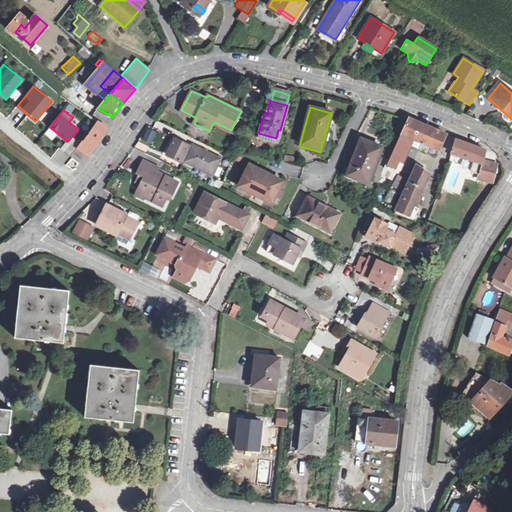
[(412,139),(419,142),(419,141),(426,125),(413,120),(404,116),(397,132),(401,134),(412,139)]
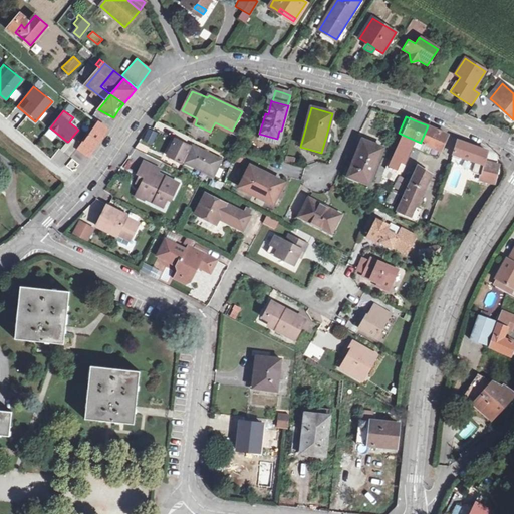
[(107,127),(97,120),(81,144),(77,148),(88,156),(107,127)]
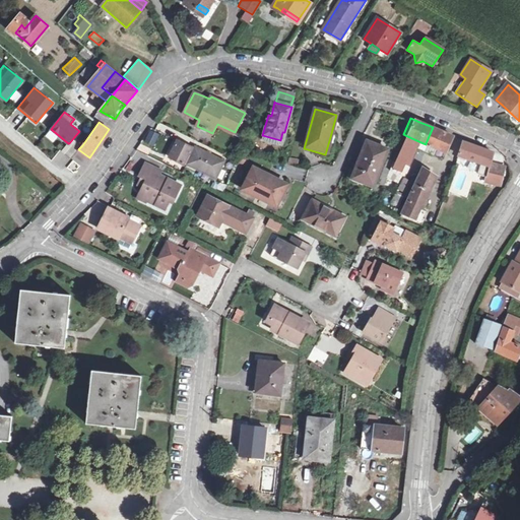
[(445,152),(446,151),(452,135),(447,133),(434,128),(433,127),(426,143),(426,144),(445,152)]
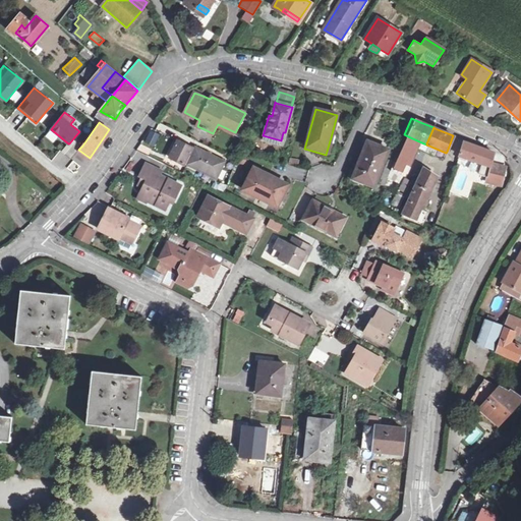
[(279,147),(281,140),(263,135),(262,141),(279,147)]
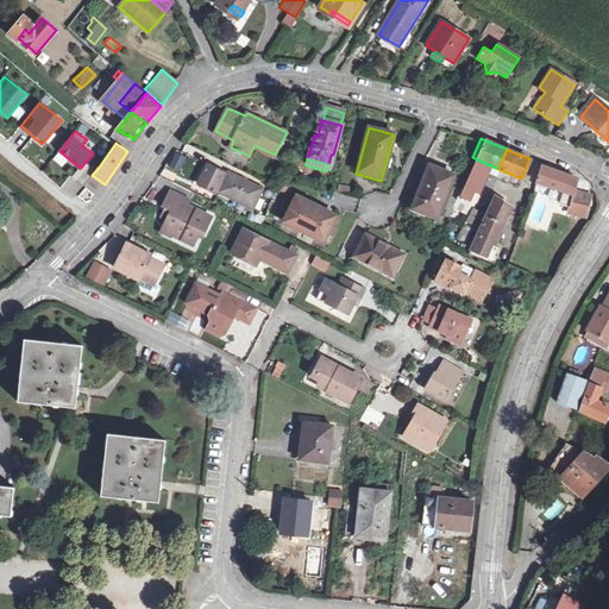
[(478,193),(490,165),(477,159),(465,187),(478,193)]
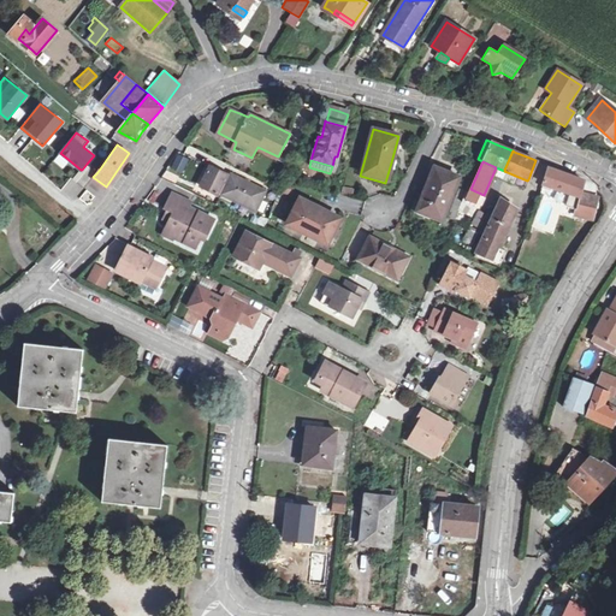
[(73,179),(77,182),(89,166),(87,164),(82,170),(81,170),(73,179)]
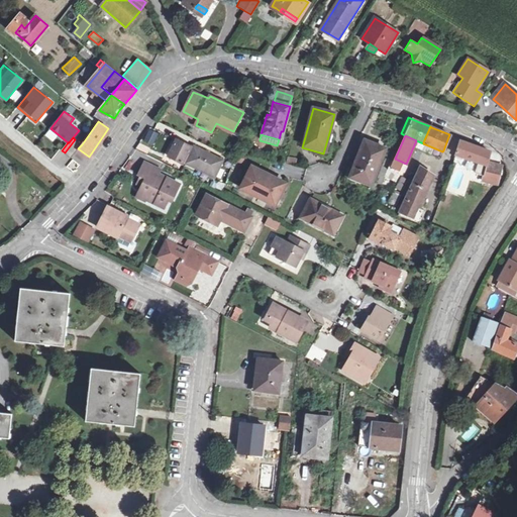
[(178,160),(186,142),(178,138),(174,145),(169,156),(178,160)]
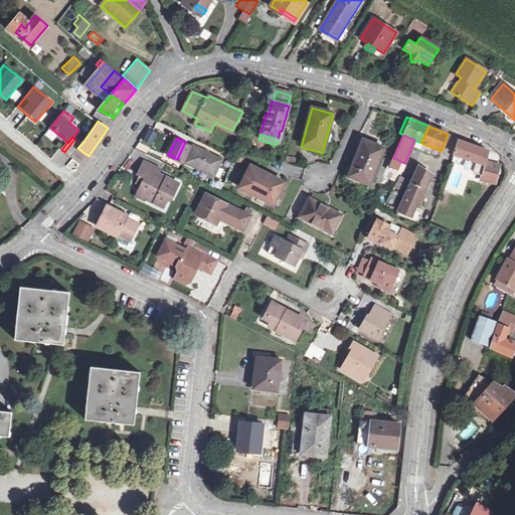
[(74,139),(64,152),(70,157),(77,148),(81,144),(74,139)]
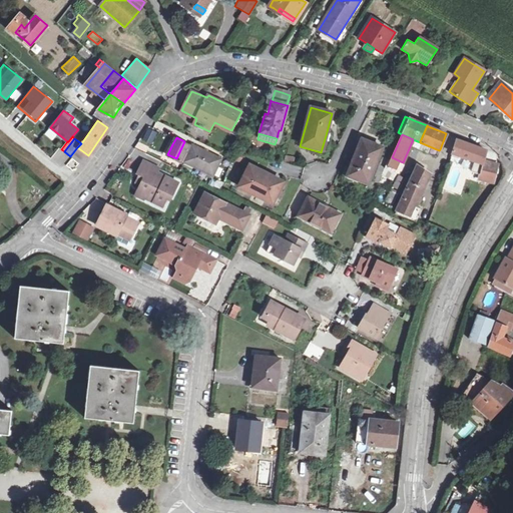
[(479,174),(480,174),(483,161),(484,157),(487,150),(472,145),(456,139),(453,150),(451,156),(458,159),(459,155),(474,161),(471,171),(479,174)]
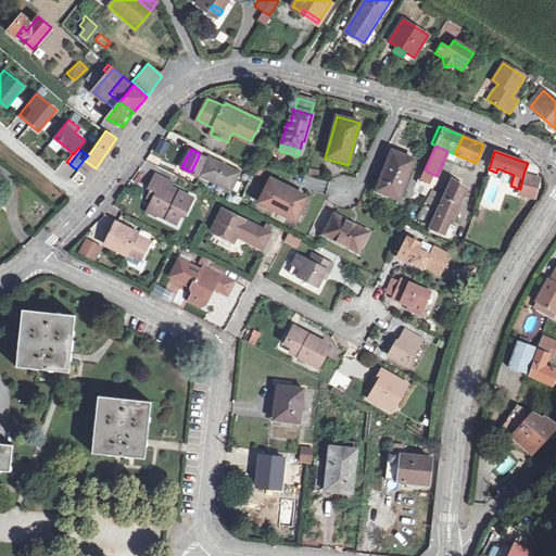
[(377,190),(399,198),(413,159),(393,152),(388,166),(386,165),(384,169),(377,190)]
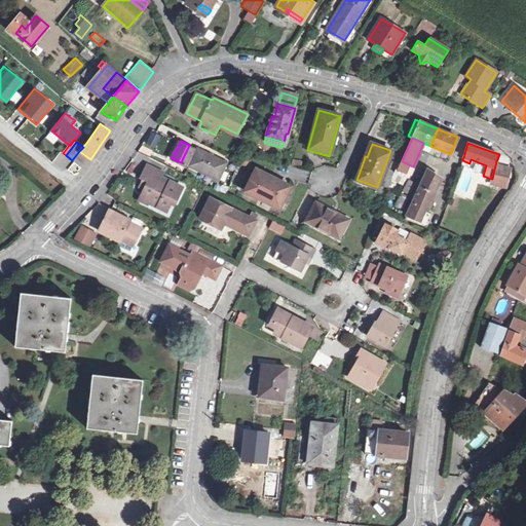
[(189,145),(181,162),(188,166),(190,164),(220,178),(227,161),(214,155),(198,148),(198,150),(189,145)]
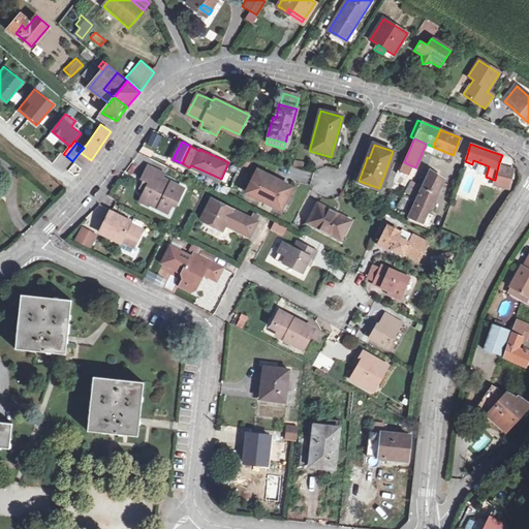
[(409,179),(415,167),(404,162),(399,175),(409,179)]
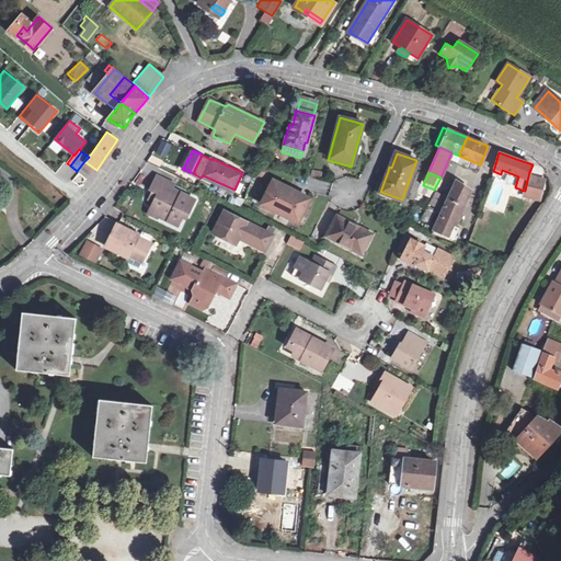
[(153,203),(151,208),(160,213),(158,218),(178,228),(182,218),(186,209),(190,210),(195,199),(171,189),(173,184),(157,176),(152,185),(150,191),(152,192),(158,194),(156,197),(151,196),(149,201),(153,203)]
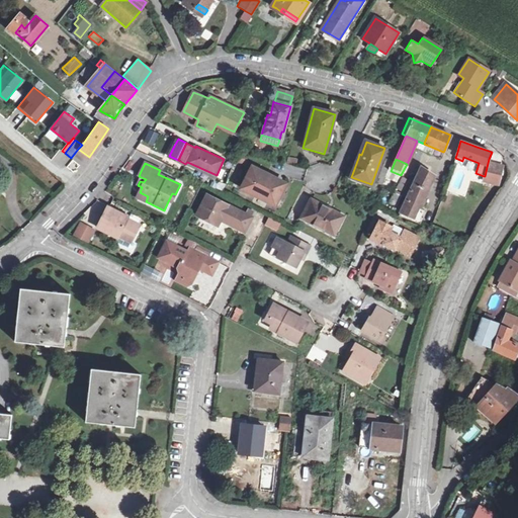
[(485,176),(498,180),(503,167),(488,163),(485,176)]
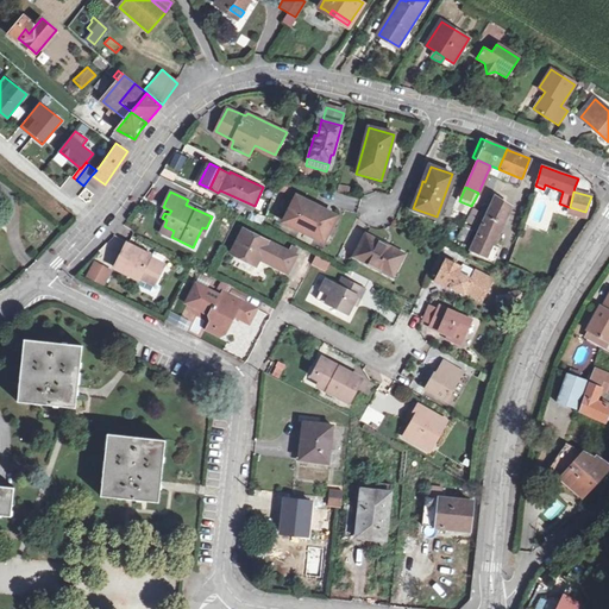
[(286,221),(322,240),(334,217),(328,214),(297,198),(286,221)]
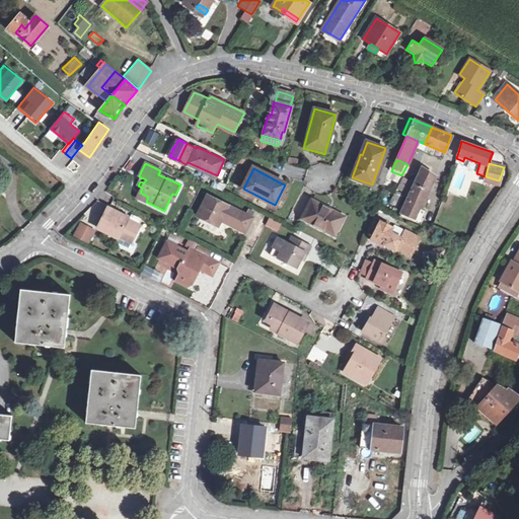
[(421,169),(415,183),(414,188),(412,192),(410,196),(408,195),(406,197),(409,199),(409,200),(422,205),(434,176),(421,169)]
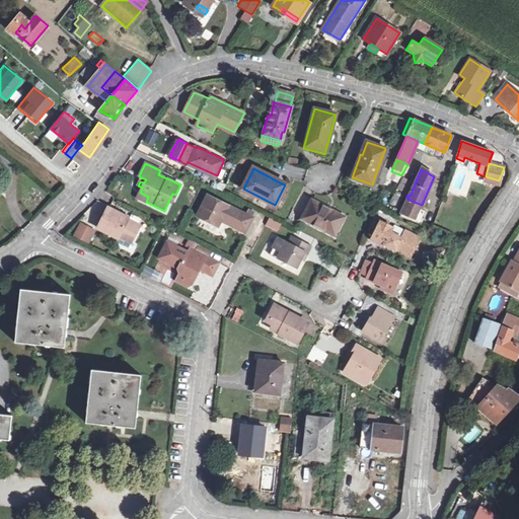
[(394,186),(390,182),(386,192),(390,194),(394,186)]
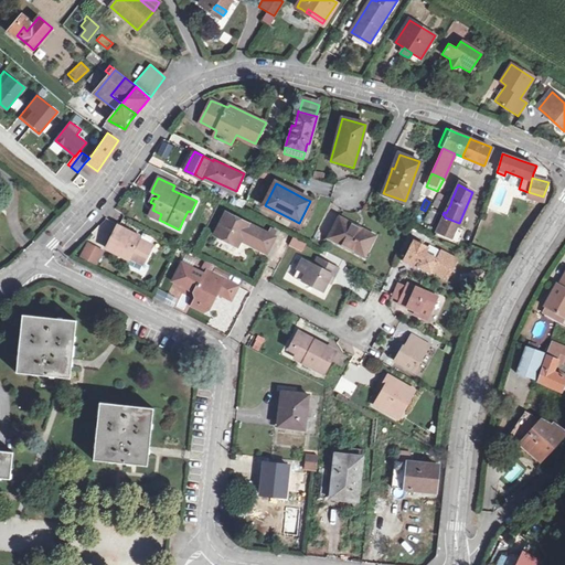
[(443,206),(448,209),(450,204),(451,200),(446,199),(443,206)]
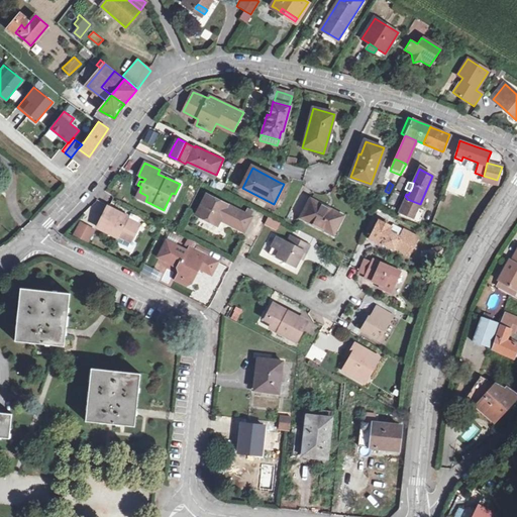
[(395,190),(389,200),(396,205),(402,194),(395,190)]
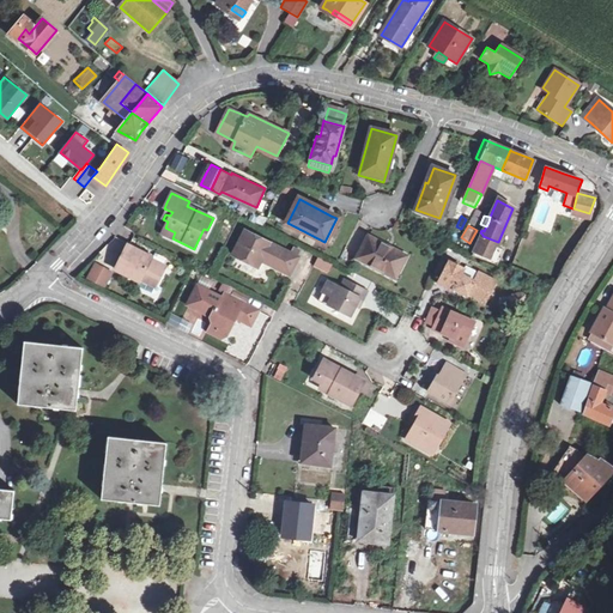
[(175,232),(165,228),(163,234),(173,238),(175,232)]
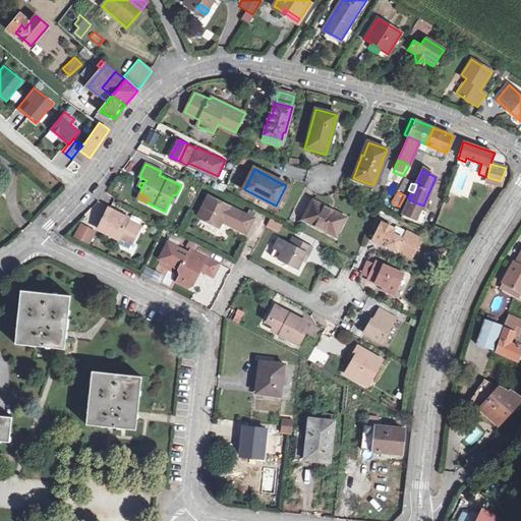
[(251,218),(247,216),(208,196),(197,217),(218,227),(221,221),(240,230),(246,233),(252,219),(251,218)]
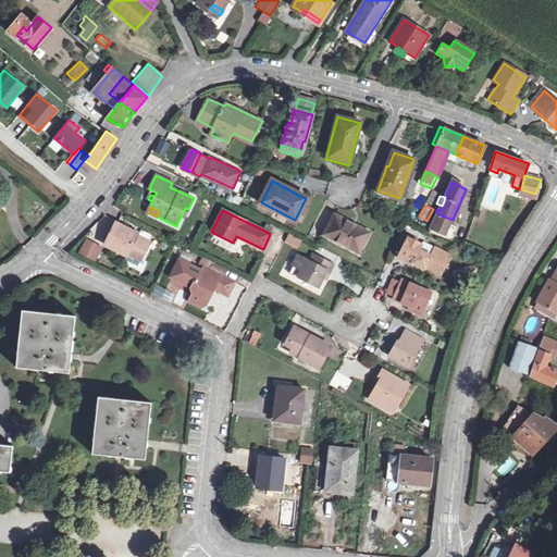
[(335,215),(326,234),(356,249),(361,239),(366,242),(371,233),(345,220),(335,215)]
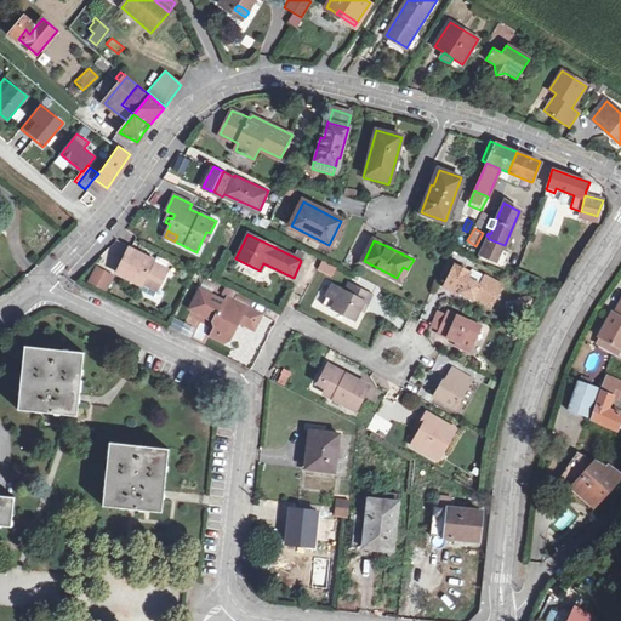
[(125,261),(119,273),(143,285),(144,281),(160,289),(169,271),(153,263),(155,260),(130,248),(125,261)]
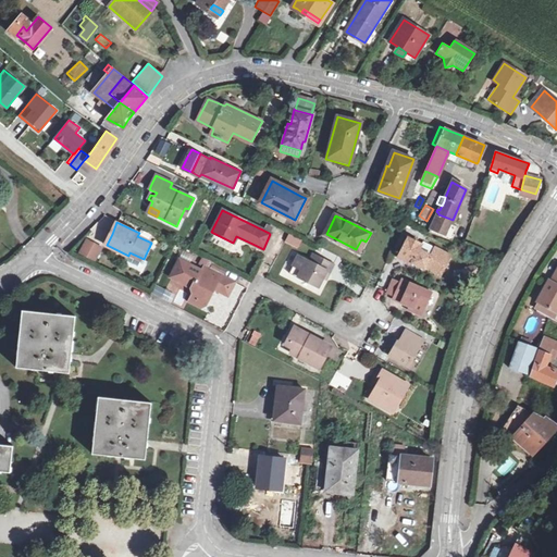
[(287,233),(284,244),(298,248),(301,237),(287,233)]
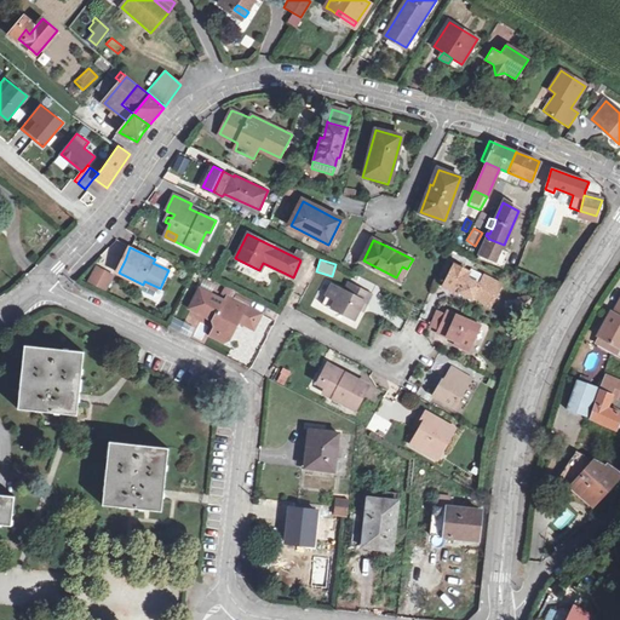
[(459,292),(472,299),(476,294),(491,302),(499,283),(482,275),(478,283),(466,277),(469,273),(453,264),(443,286),(449,290),(458,294),(459,292)]
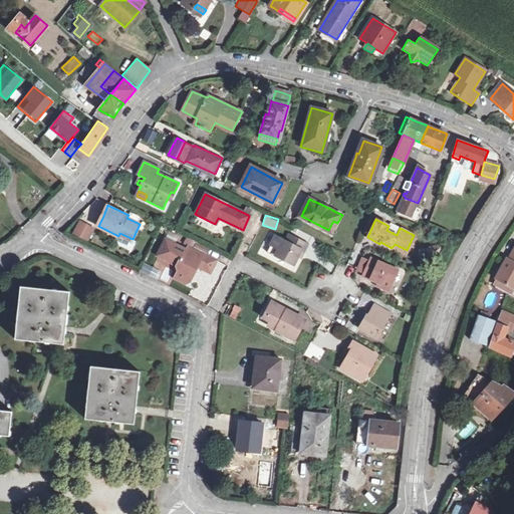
[(81,222),(74,234),(87,241),(94,228),(81,222)]
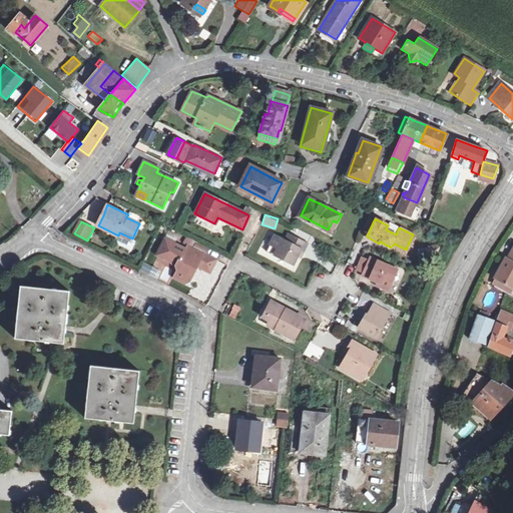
[(293,265),(297,257),(300,249),(303,250),(306,243),(288,234),(285,240),(274,236),(266,252),(276,257),(276,255),(281,259),(293,265)]
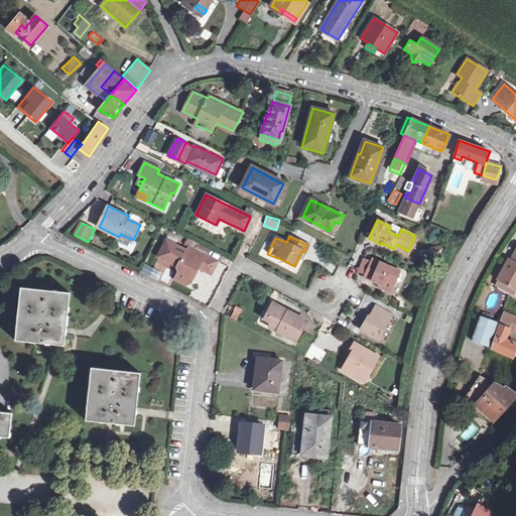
[(177,267),(178,273),(183,275),(181,278),(187,281),(190,283),(199,268),(211,274),(215,266),(217,263),(190,249),(189,252),(166,241),(158,257),(177,267)]
